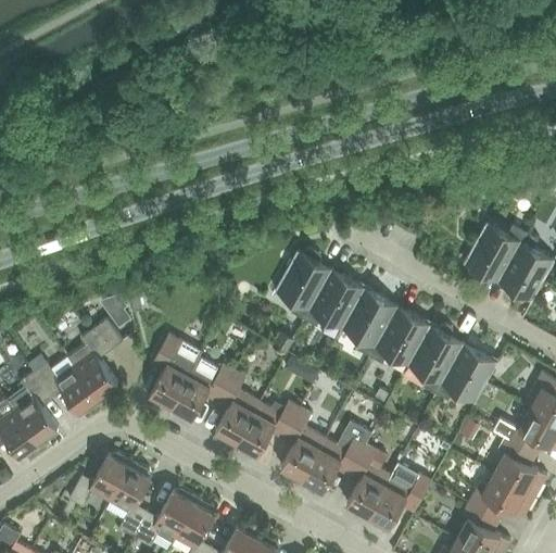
[(534,183),(532,195),(539,196),(541,187),(542,185),(534,183)]
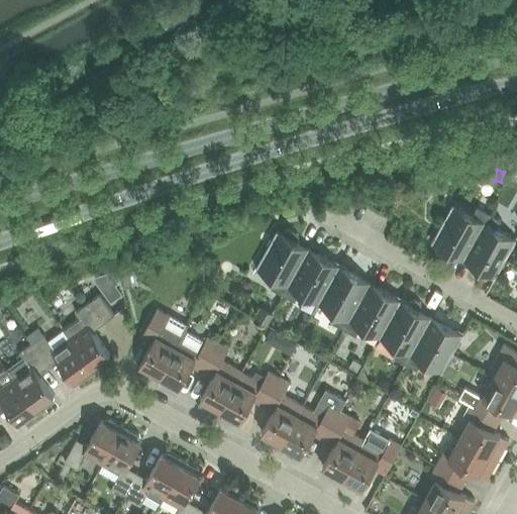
[(463,263),(490,216),(478,209),(474,217),(453,207),(432,244),(437,247),(435,250),(437,255),(445,261),(450,260),(452,257),(463,263)]
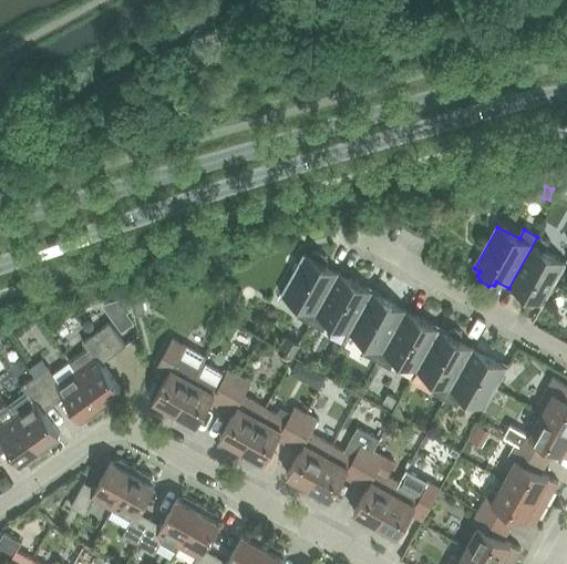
[(537,237),(508,288),(544,308),(566,266),(545,254),(550,244),(537,237)]
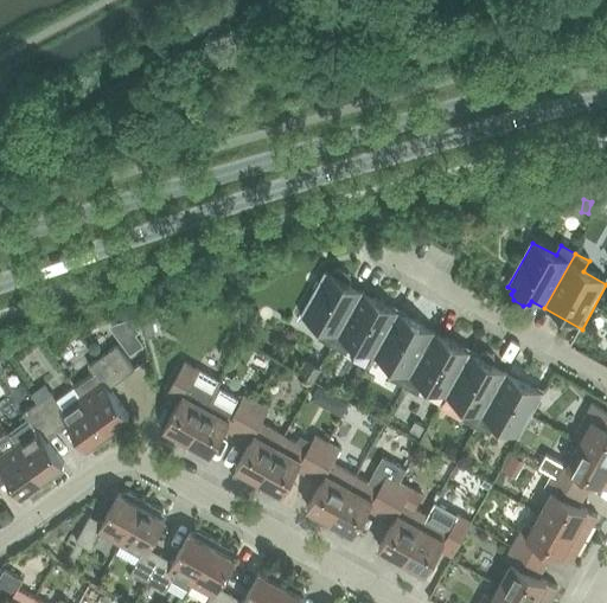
[(333,348),(363,294),(346,284),(349,281),(347,275),(340,270),(334,273),(332,276),(326,273),(301,318),(324,331),(319,340),(333,348)]
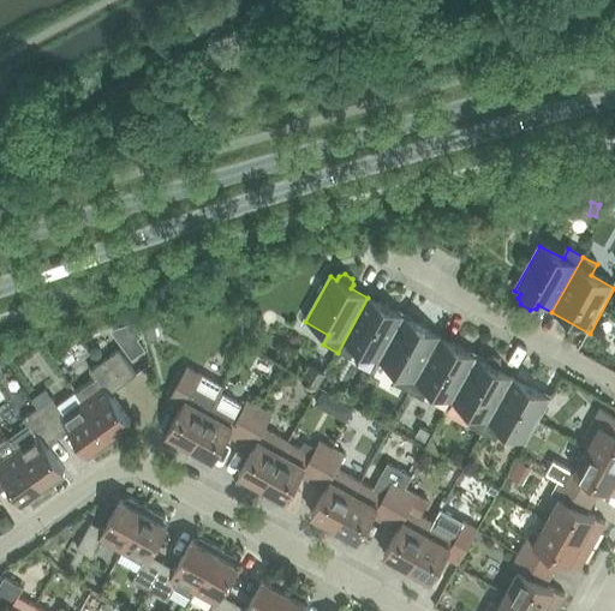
[(368,298),(338,353),(352,361),(357,351),(380,364),(405,318),(368,298)]
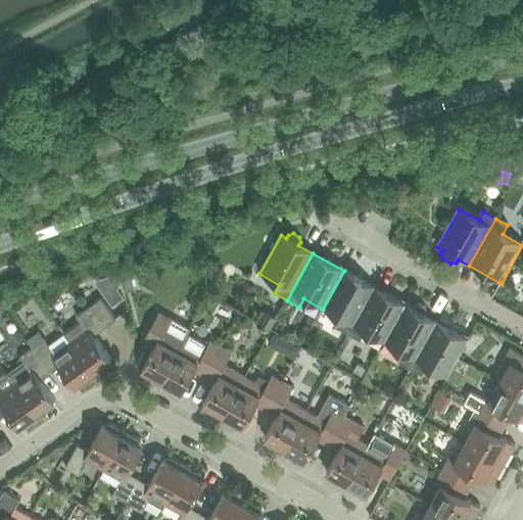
[(348,335),(375,288),(344,271),(323,310),(341,320),(336,328),(348,335)]
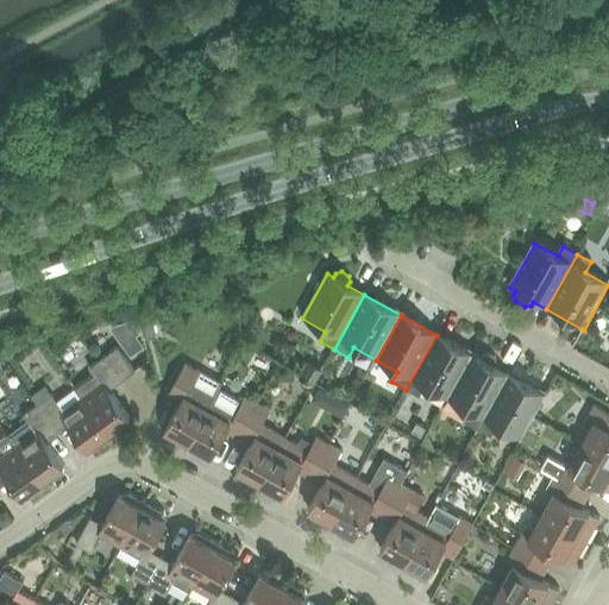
[(154,327),(146,328),(149,339),(156,338),(154,327)]
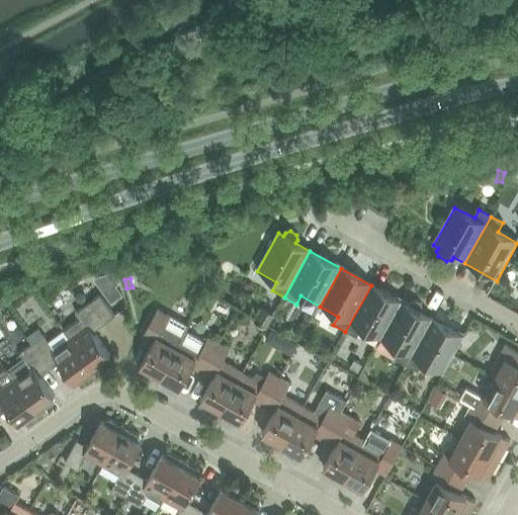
[(380,341),(402,303),(371,285),(345,332),(357,339),(362,330),(380,341)]
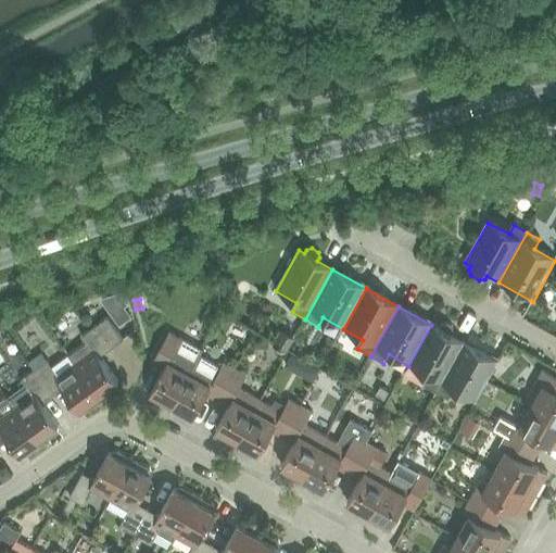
[(123,310),(113,317),(119,326),(129,318),(123,310)]
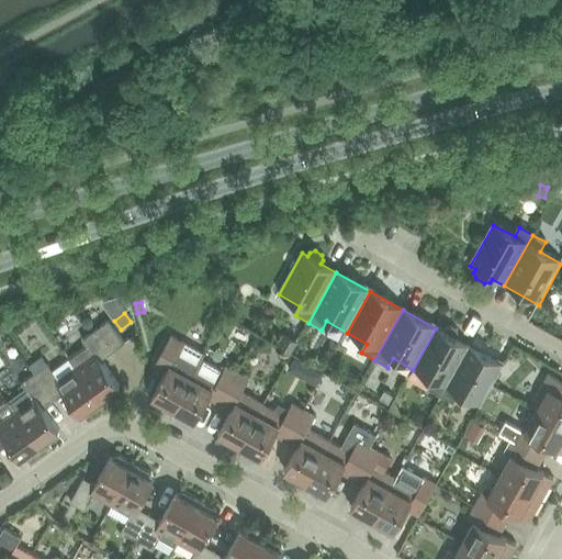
[(69,359),(102,407),(117,395),(119,392),(116,390),(119,388),(101,362),(125,346),(110,323),(82,342),(86,347),(69,359)]
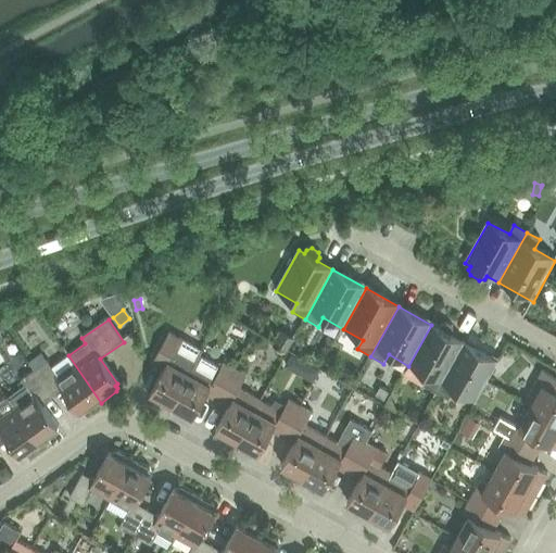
[(437,393),(465,343),(452,336),(453,332),(452,327),(445,324),(440,325),(438,328),(431,325),(408,366),(429,377),(424,386),(437,393)]
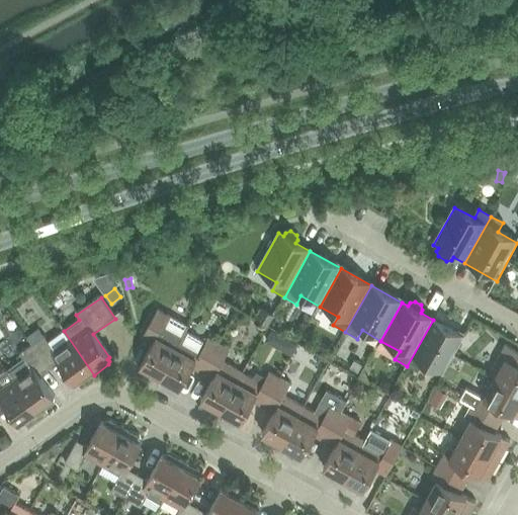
[(160,378),(186,333),(188,329),(158,312),(144,336),(155,342),(141,367),(160,378)]
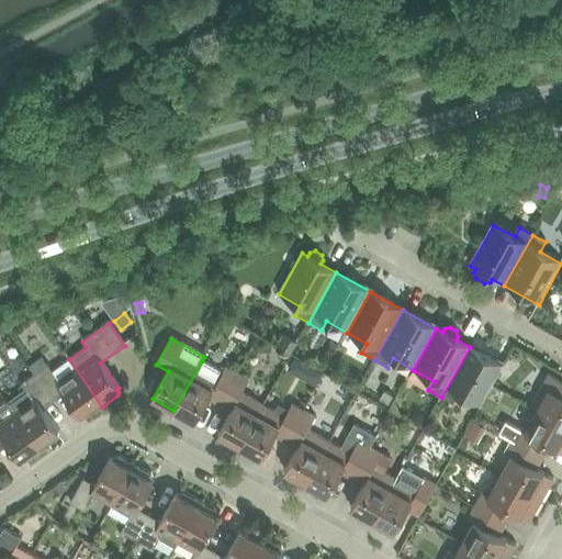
[(287,338),(280,350),(290,355),(296,344),(287,338)]
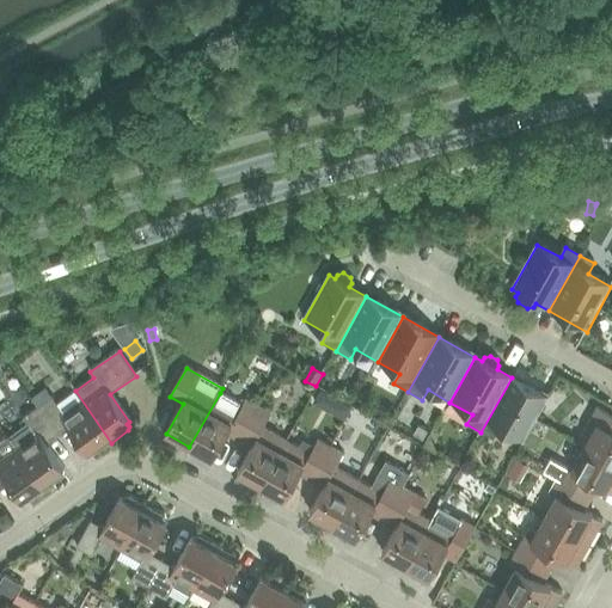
[(512,378),(481,433),(495,441),(500,430),(524,443),(549,399),(512,378)]
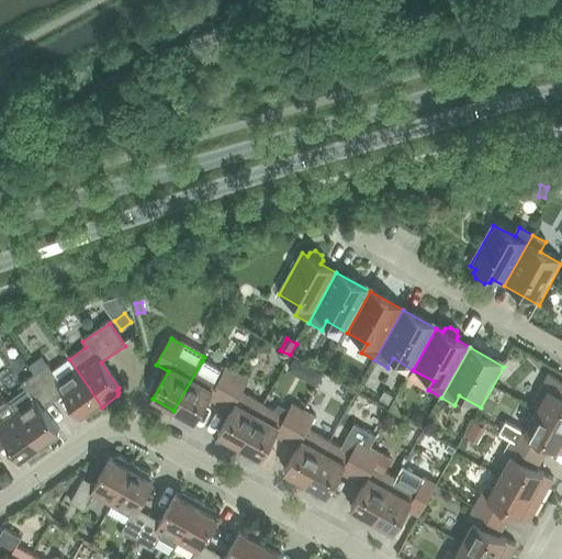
[(102,407),(69,359),(52,372),(48,367),(35,377),(51,400),(60,392),(79,416),(81,415),(83,417),(87,418),(102,407)]
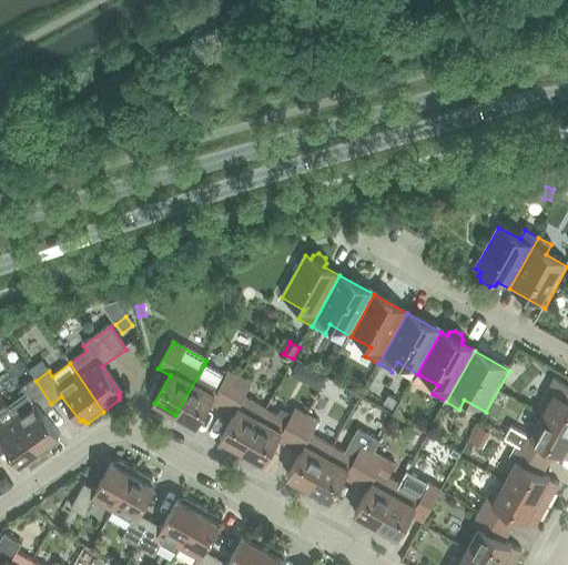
[(229,373),(225,377),(204,365),(175,415),(198,427),(213,400),(225,406),(240,380),(229,373)]
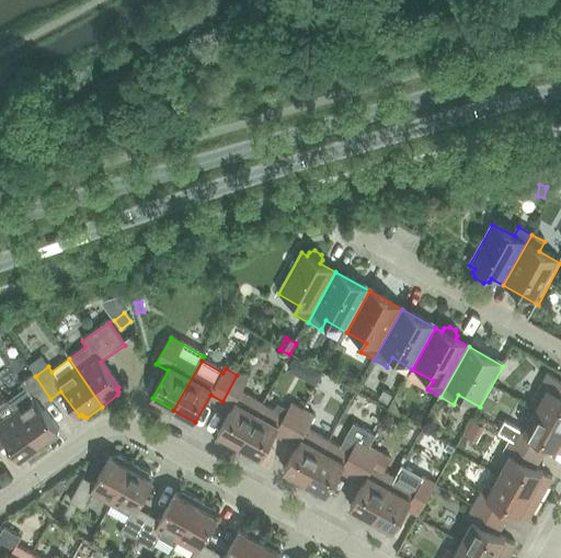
[(295,361),(288,373),(297,377),(302,376),(307,368),(295,361)]
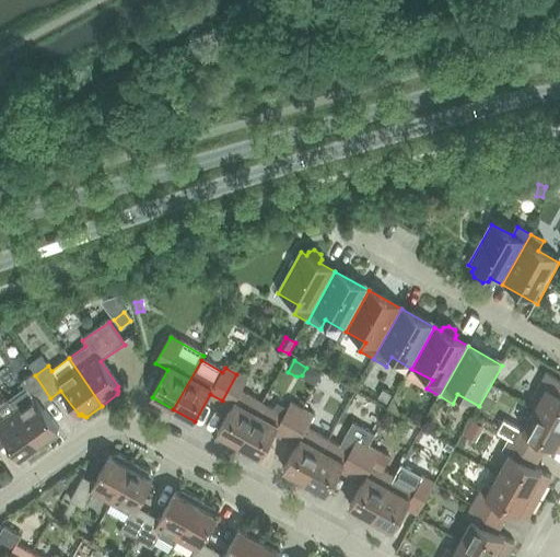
[(236,374),(222,401),(233,407),(218,434),(240,447),(263,405),(241,393),(248,381),(236,374)]
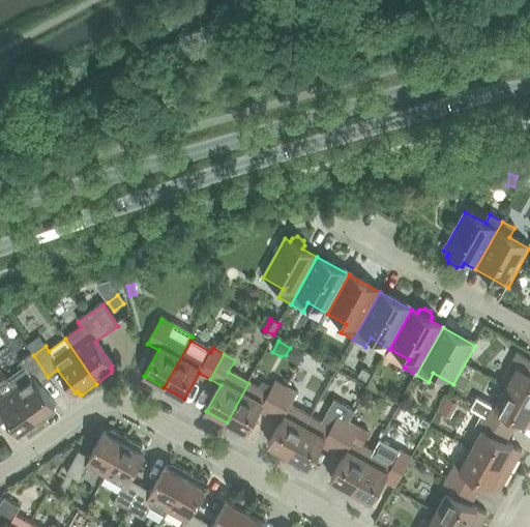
[(500,385),(506,389),(529,402),(529,360),(518,354),(500,385)]
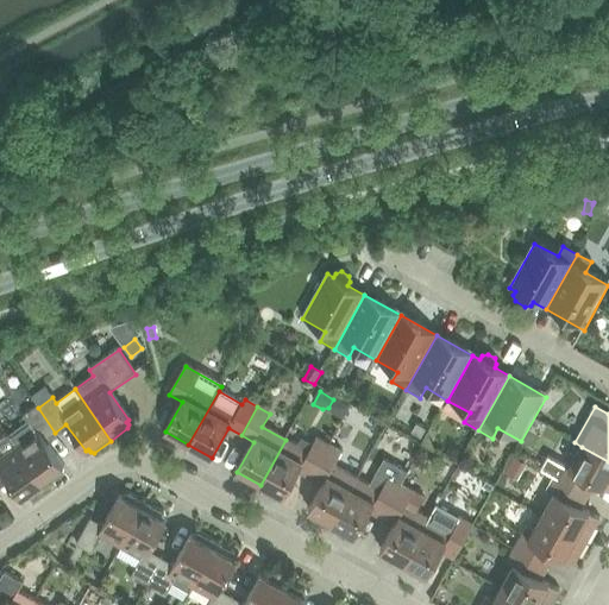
[(55,433),(38,408),(24,417),(29,423),(10,436),(46,489),(63,476),(63,472),(61,470),(64,467),(44,441),(55,433)]
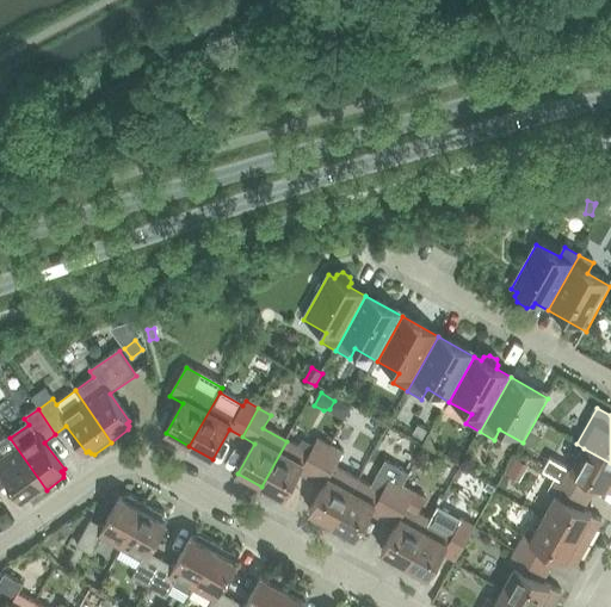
[(418,427),(413,437),(423,441),(427,433),(418,427)]
